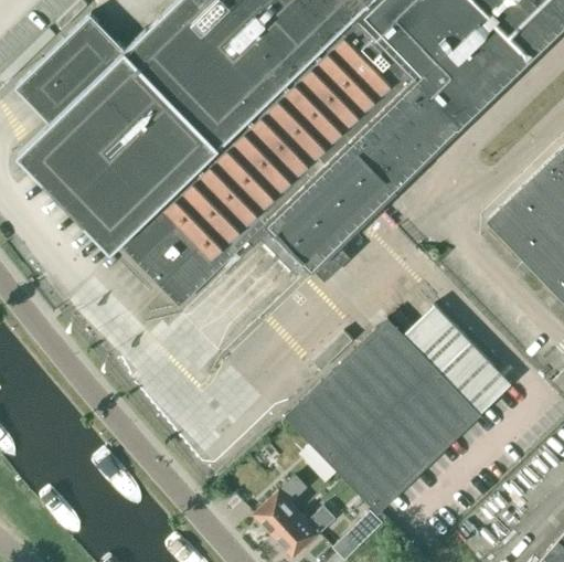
[(563,0),(179,0),(126,52),(92,17),(17,89),(51,125),(17,159),(109,254),(118,244),(180,308),(267,223),(272,229),(262,239),(297,275),(307,265),(314,272),(563,28),(563,0)]
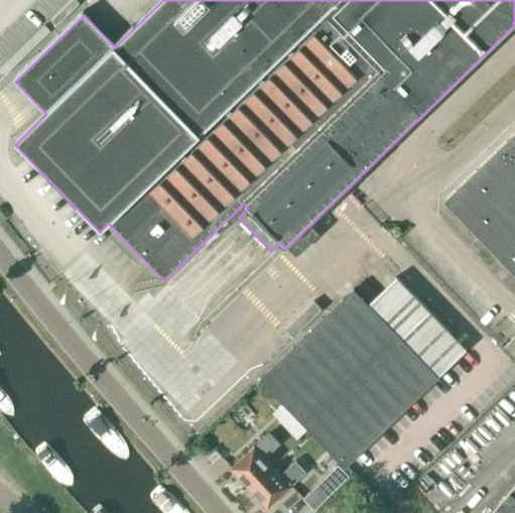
[(514,136),(445,204),(514,275),(514,136)]
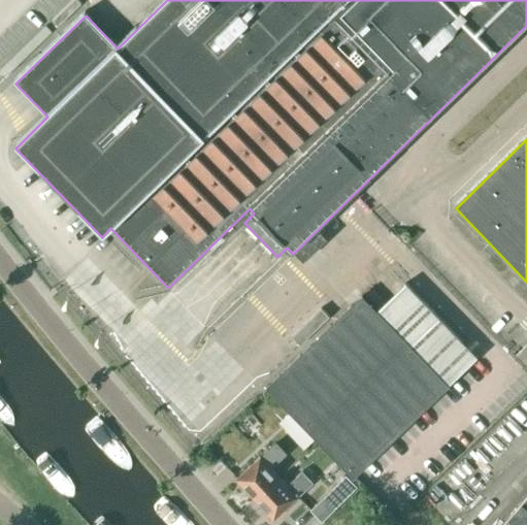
[(268,389),(309,432),(354,479),(478,359),(406,285),(376,314),(362,298),(268,389)]
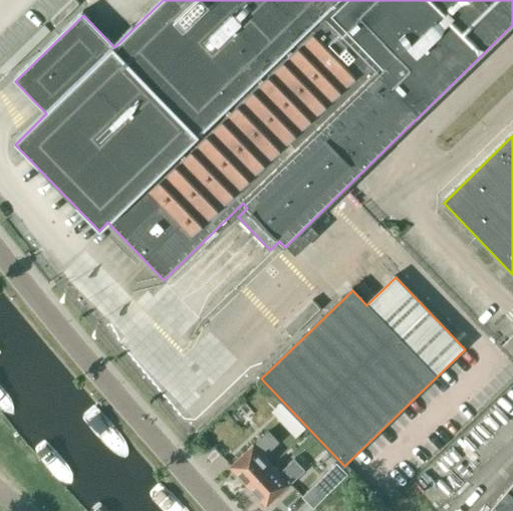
[(512,338),(503,347),(512,357),(512,338)]
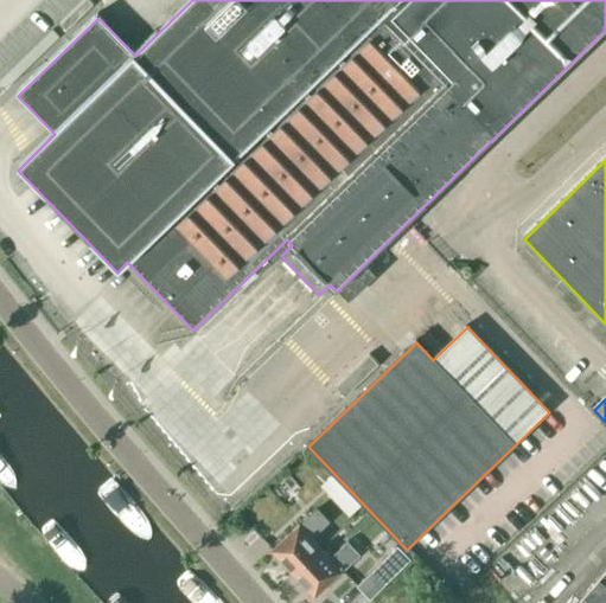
[(358,505),(332,478),(321,488),(346,515),(358,505)]
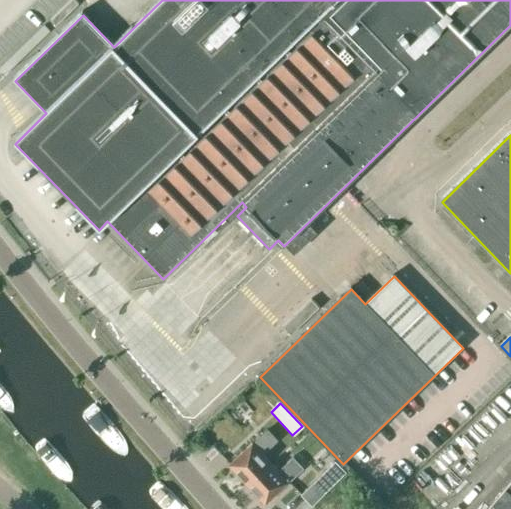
[(248,486),(271,465),(263,456),(278,443),(268,432),(253,445),(230,467),(248,486)]
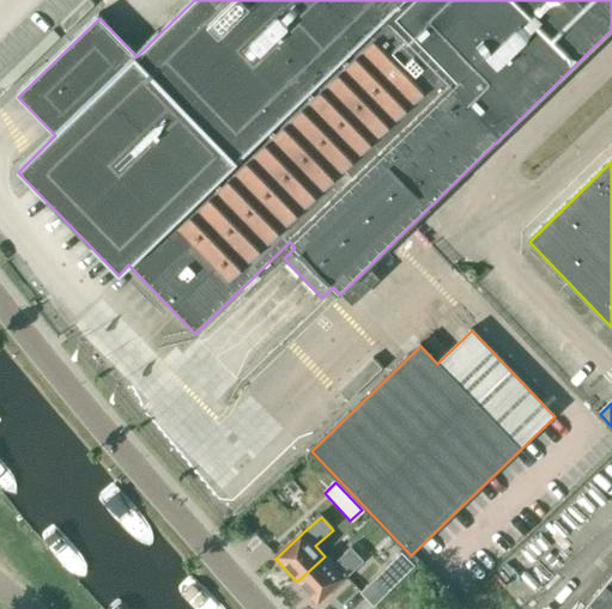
[(325,556),(297,582),(319,606),(346,579),(363,564),(352,550),(334,567),(325,556)]
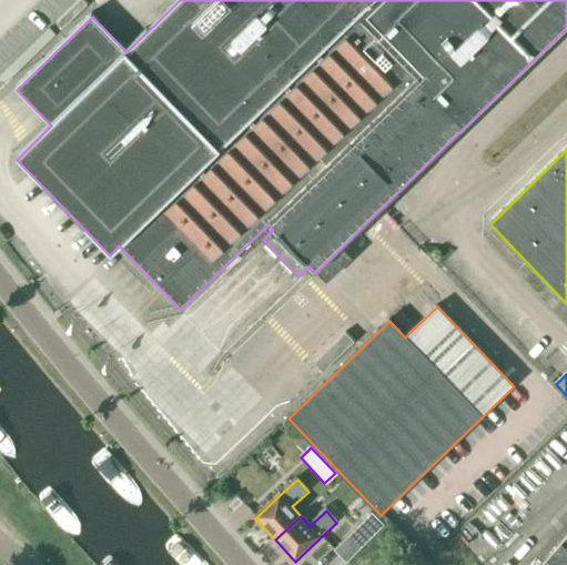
[(378,513),(360,533),(371,545),(391,525),(378,513)]
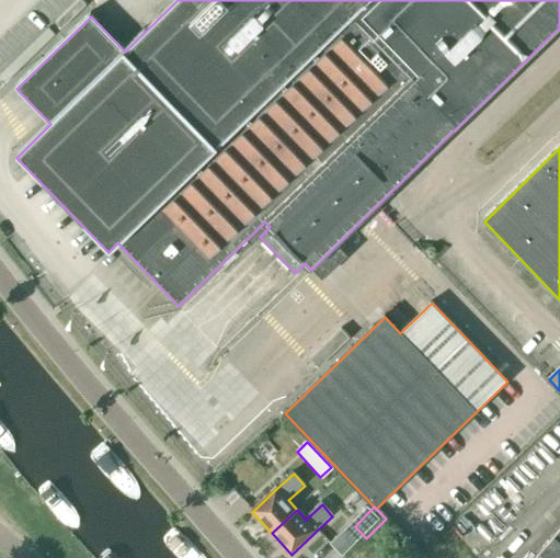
[(559,530),(536,557),(559,557),(559,530)]
